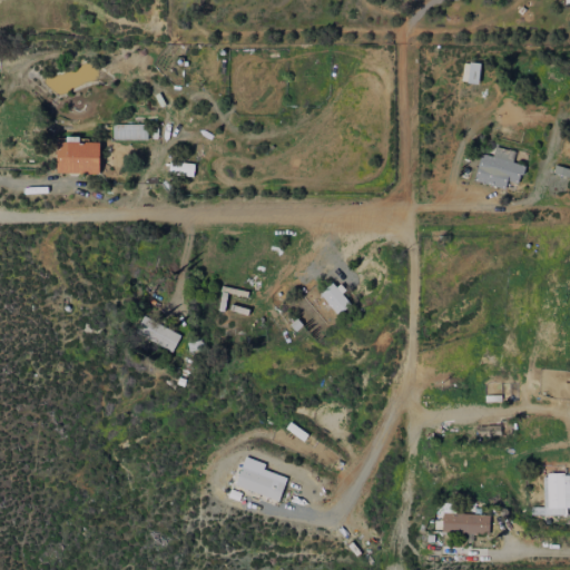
[(460,81),(477,84),(481,65),(464,61),(460,81)]
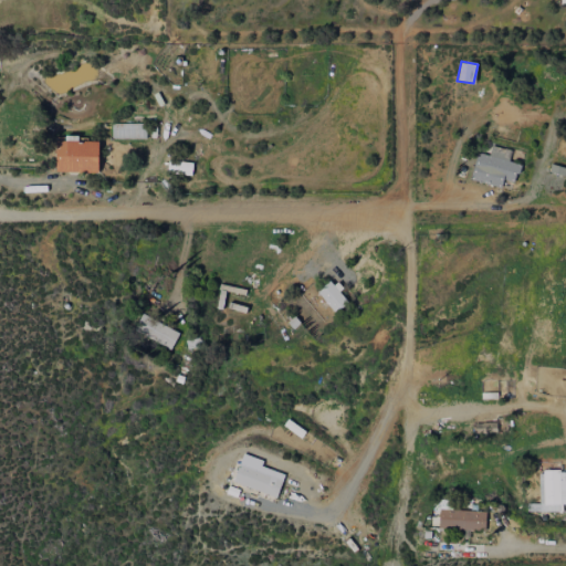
[(146,138),(145,123),(112,124),(112,139),(146,138)]
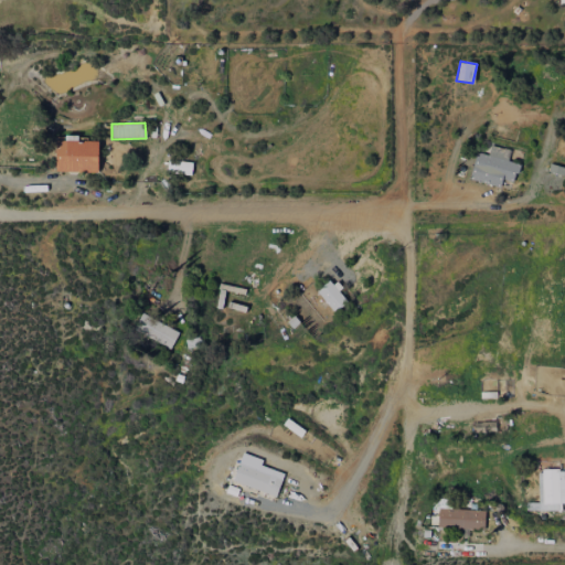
[(98,141),(76,141),(76,139),(55,139),(55,171),(98,172),(98,141)]
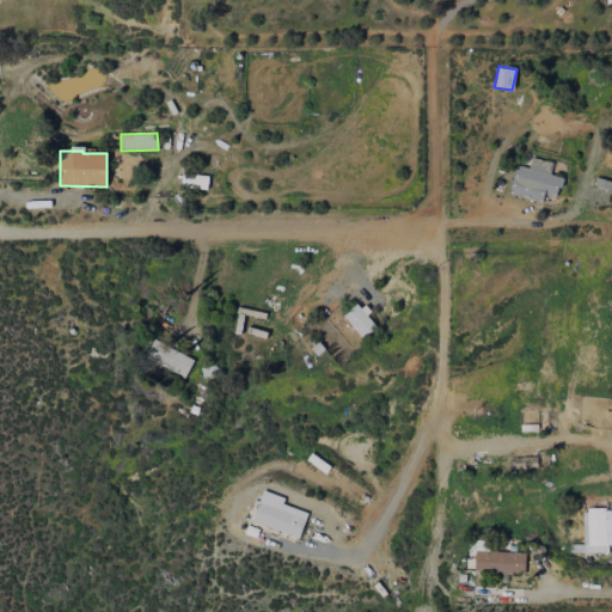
[(552,163),(531,157),(528,167),(515,165),(508,194),(543,202),(545,195),(557,197),(562,177),(550,175),(552,163)]
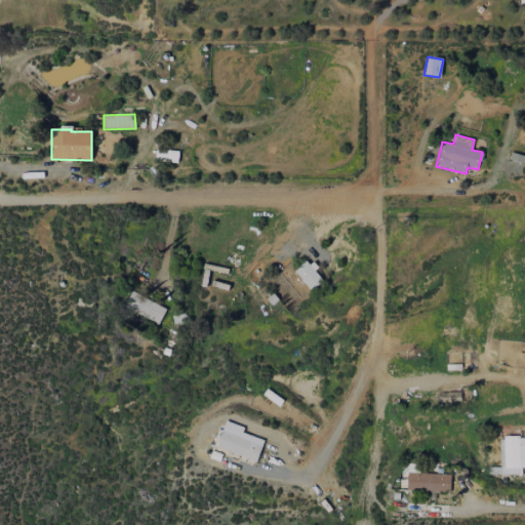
[(177,162),(178,152),(157,149),(155,159),(177,162)]
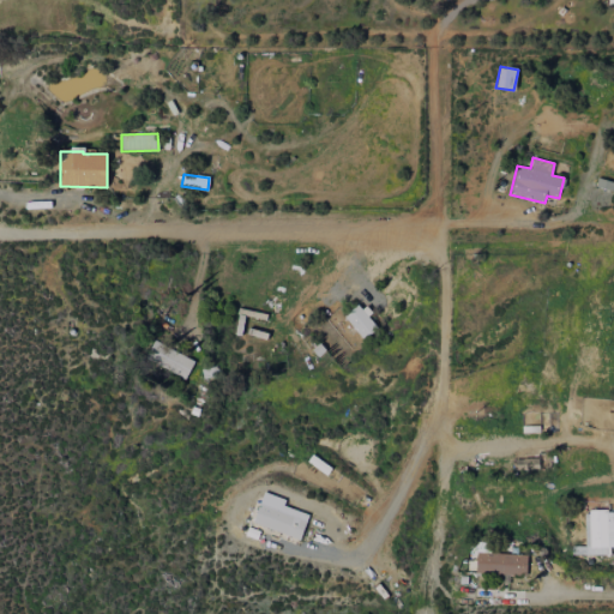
[(343,315),(363,339),(378,329),(357,304),(343,315)]
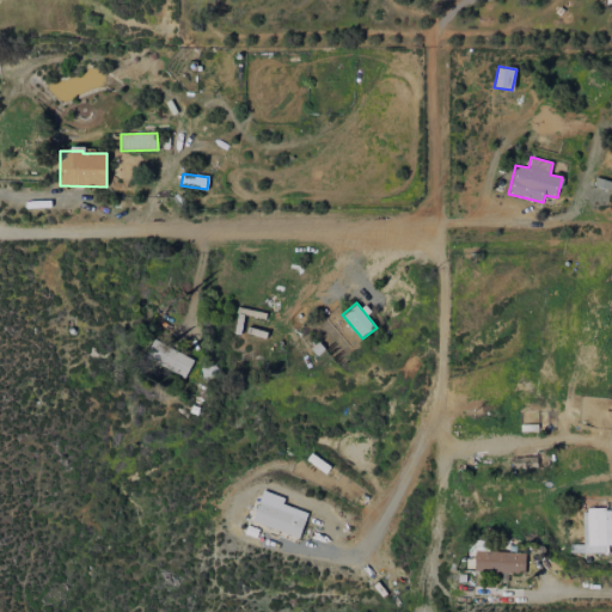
[(187,377),(194,357),(153,341),(146,360),(187,377)]
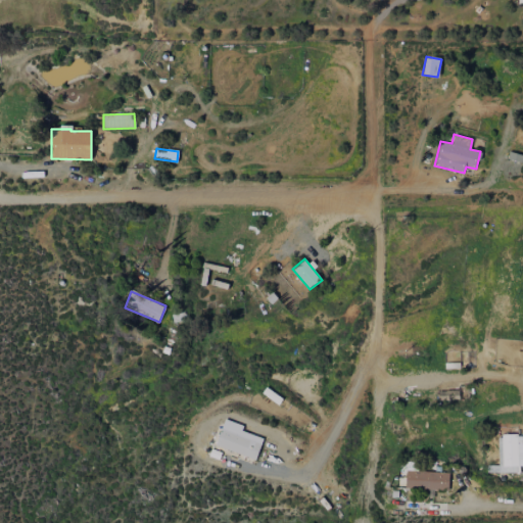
[(243,425),(223,419),(216,447),(256,458),(262,437),(241,432),(243,425)]
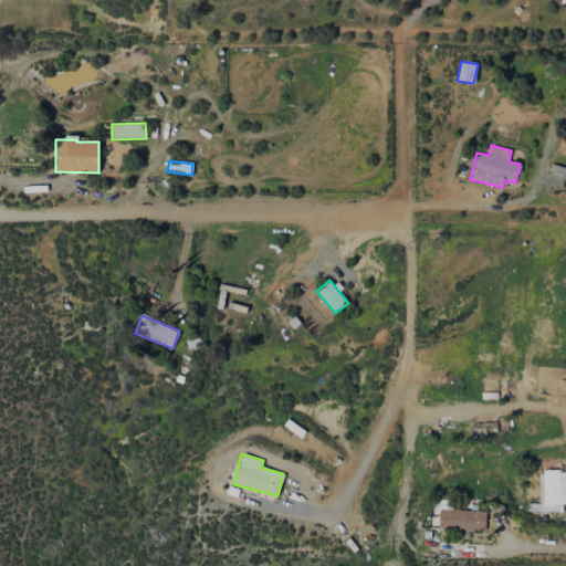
[(538,471),(538,503),(527,503),(527,512),(565,511),(565,471),(538,471)]
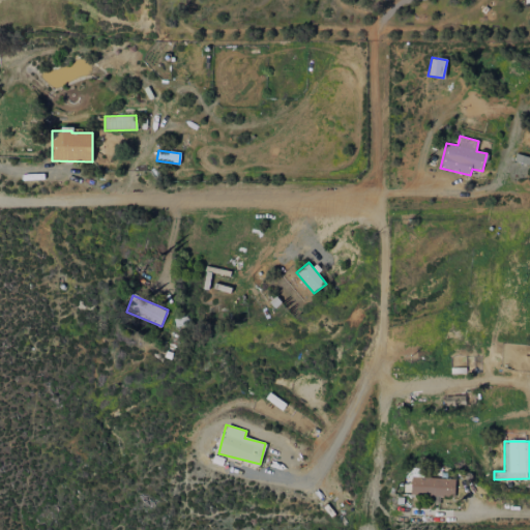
[(454,478),(411,477),(411,495),(454,497),(454,478)]
